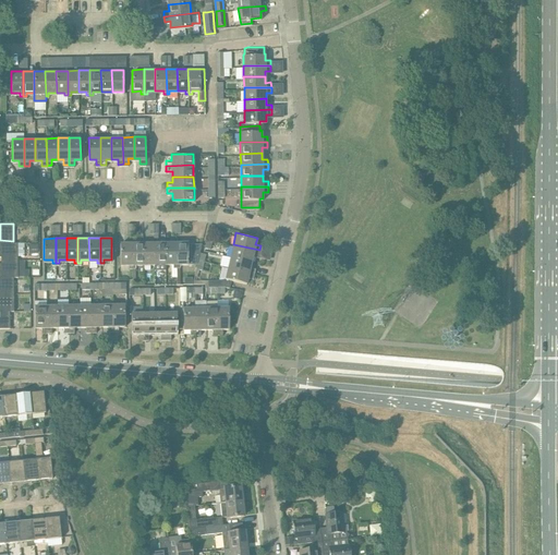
[(3,258),(17,257),(17,241),(13,241),(0,240),(0,254),(3,255),(3,258)]
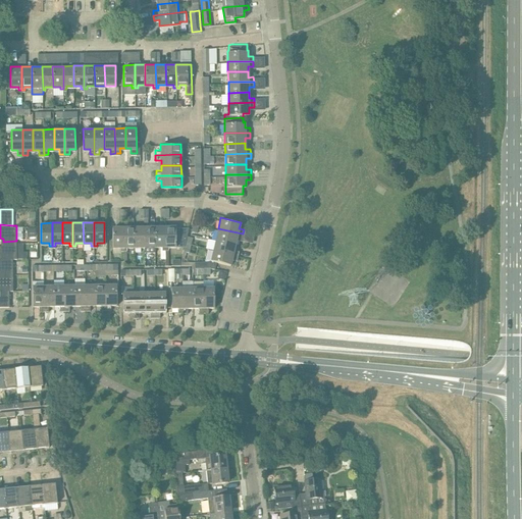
[(123,249),(123,225),(112,225),(113,246),(120,246),(120,249),(123,249)]
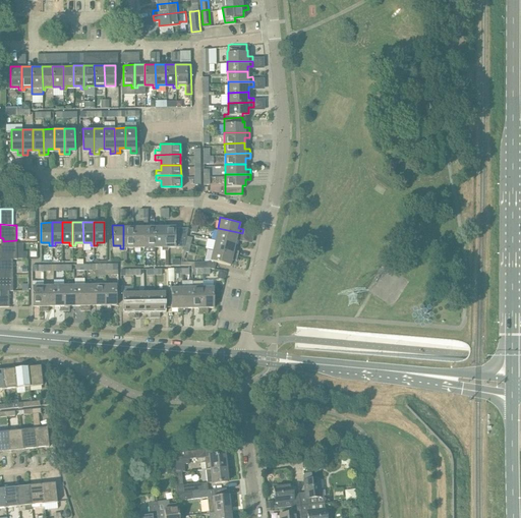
[(133,245),(133,225),(123,225),(123,248),(123,253),(126,253),(126,245),(133,245)]
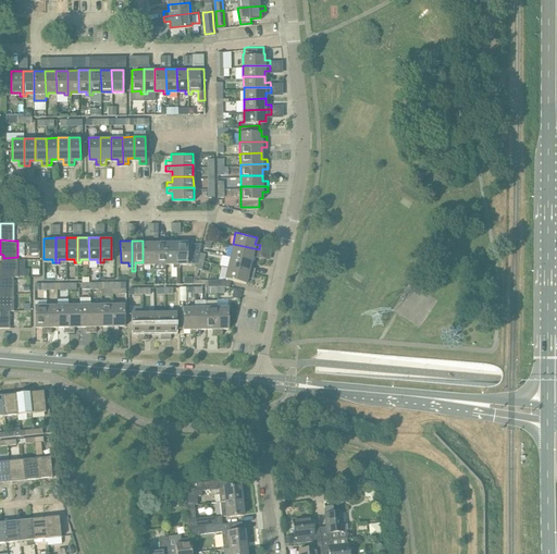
[(155,266),(153,241),(143,241),(143,262),(151,262),(151,266),(155,266)]
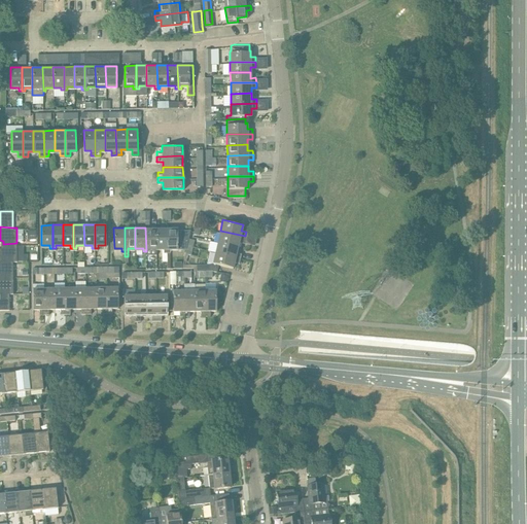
[(155,228),(145,228),(146,251),(146,253),(156,253),(156,248),(155,228)]
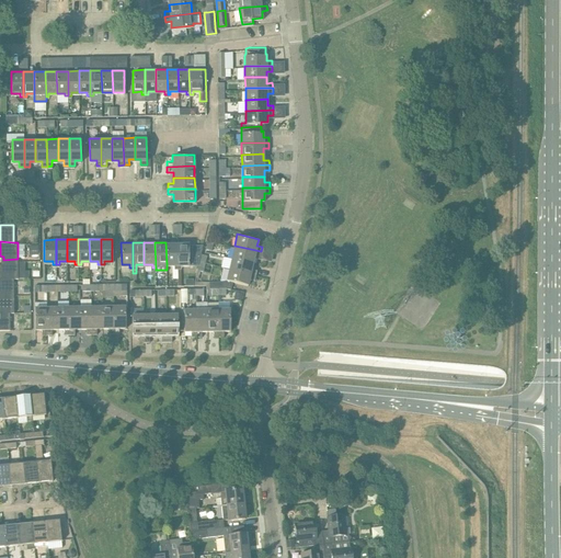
[(178,268),(178,242),(165,242),(167,264),(174,264),(174,268),(178,268)]
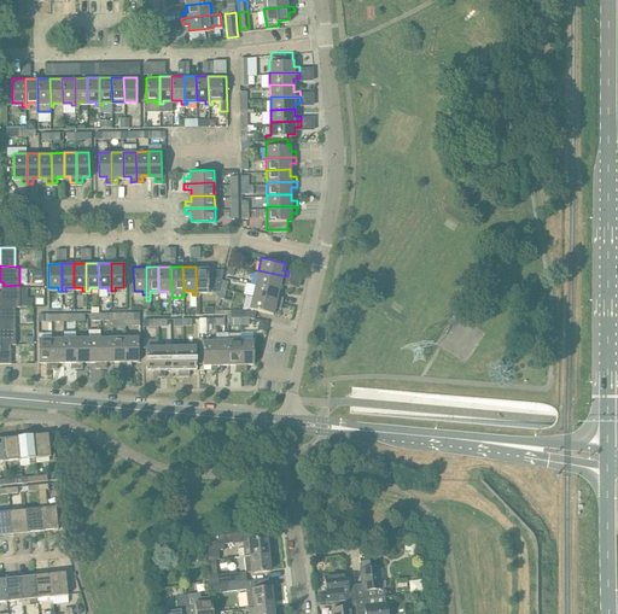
[(208,267),(196,267),(196,294),(199,294),(199,291),(209,290),(219,290),(220,286),(223,268),(208,268),(208,267)]
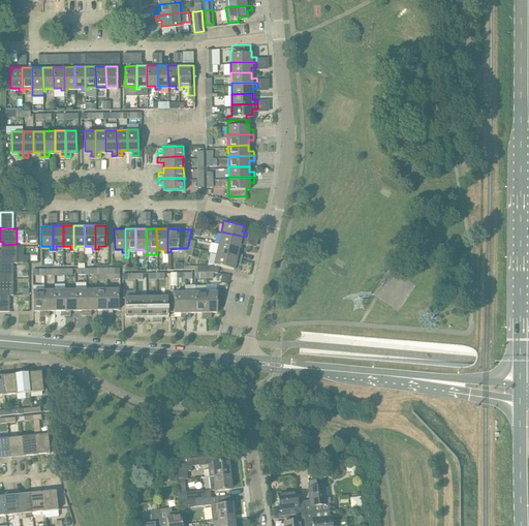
[(246,237),(221,231),(218,242),(239,246),(240,241),(245,242),(246,237)]
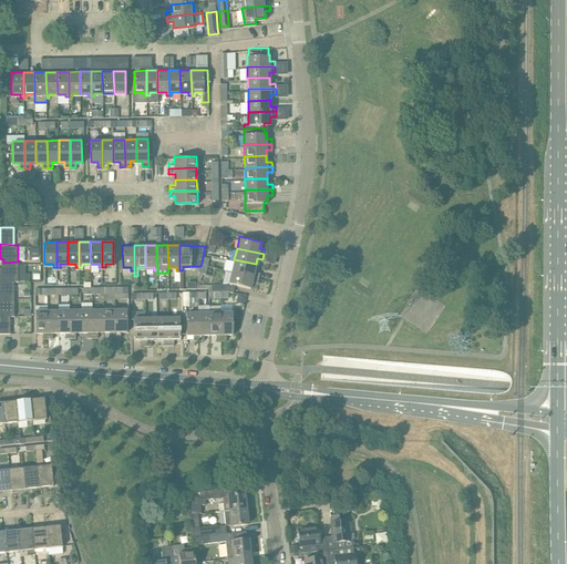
[(234,259),(232,270),(258,276),(260,272),(255,269),(256,264),(234,259)]
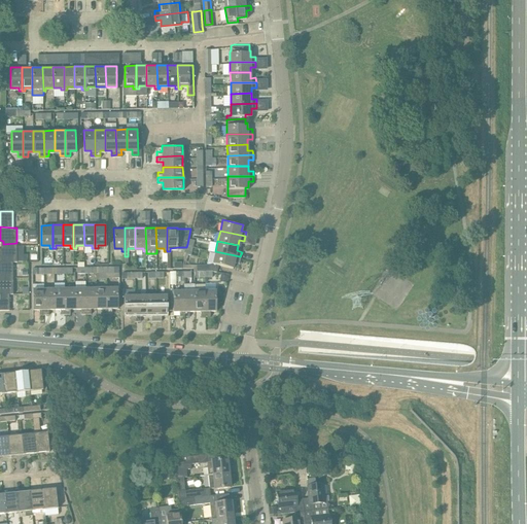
[(16,243),(3,244),(3,247),(0,246),(0,258),(12,259),(16,259),(16,243)]
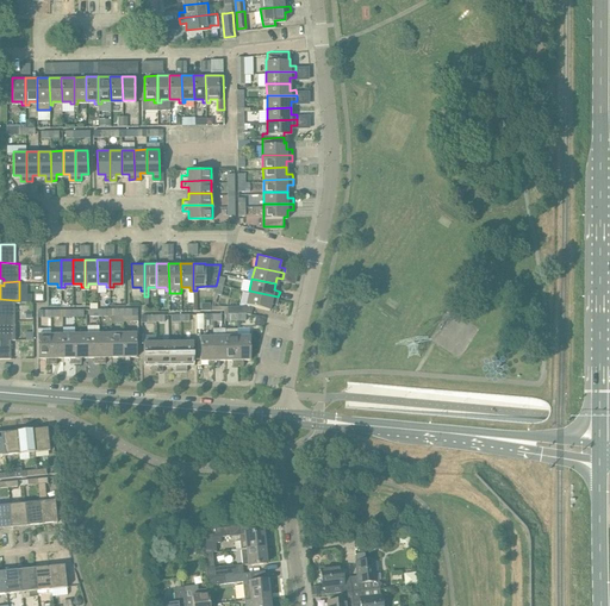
[(277,303),(278,297),(249,291),(247,303),(269,308),(272,301),(277,303)]
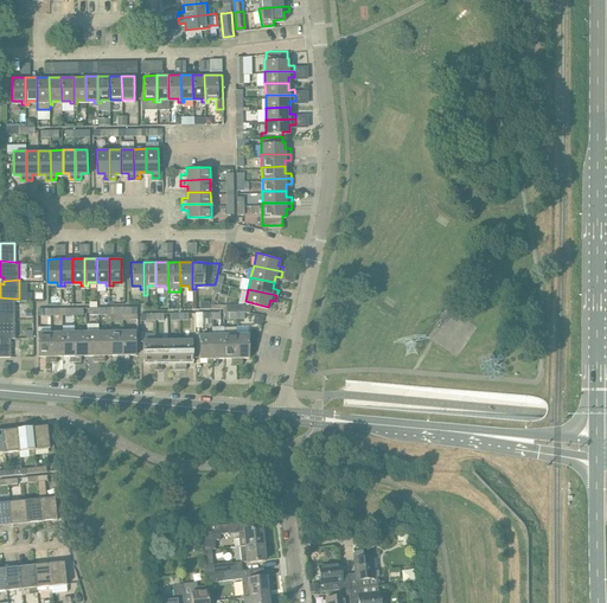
[(0,318),(16,318),(14,299),(0,297),(0,318)]
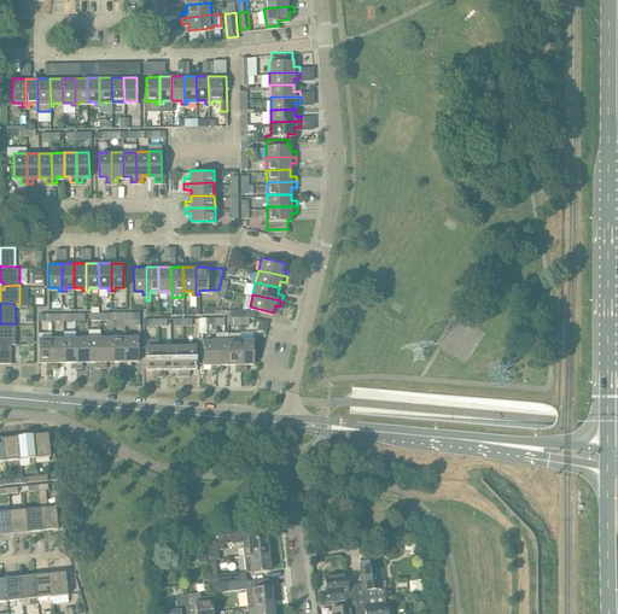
[(16,323),(0,323),(0,341),(11,343),(16,341),(16,323)]
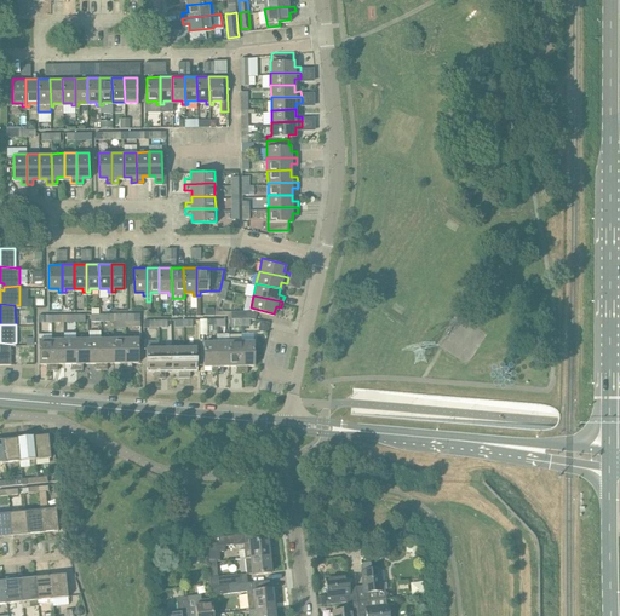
[(229,363),(229,353),(229,339),(229,332),(217,332),(217,340),(217,353),(217,370),(223,369),(223,363),(229,363)]
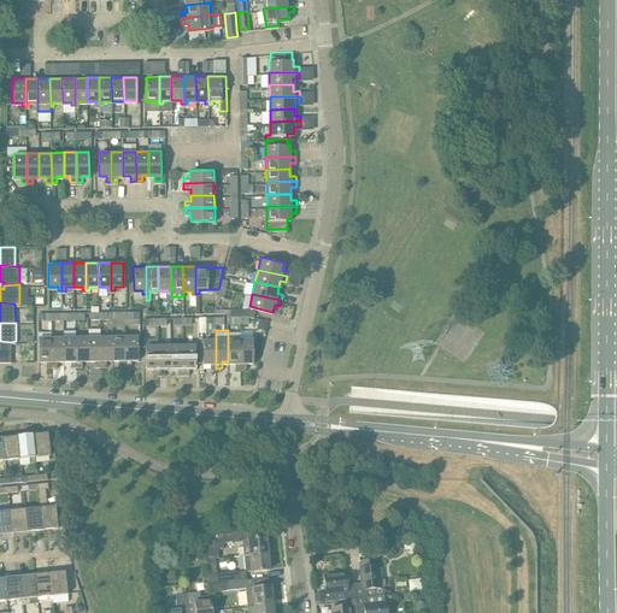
[(137,334),(124,335),(125,365),(131,365),(131,359),(139,359),(137,347),(137,334)]
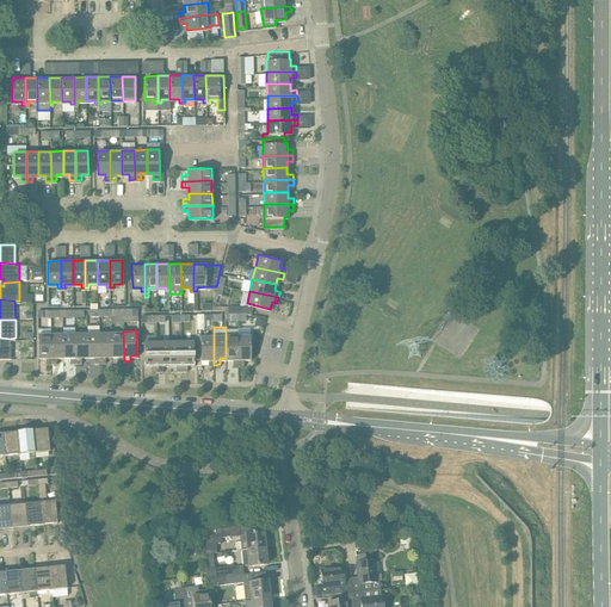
[(63,355),(63,332),(50,333),(51,363),(57,363),(56,357),(63,355)]
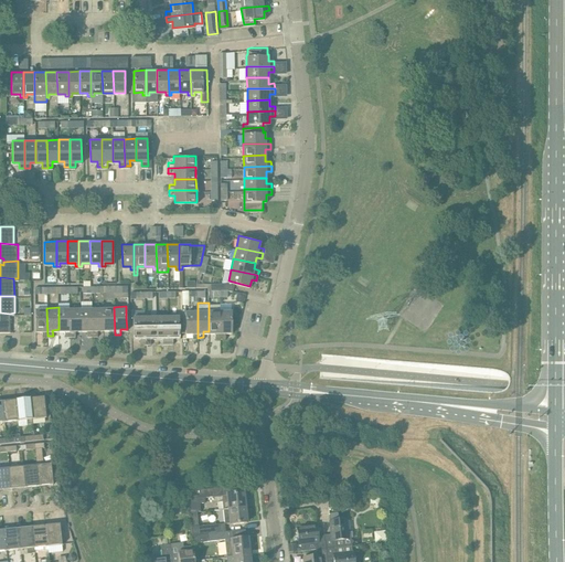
[(70,307),(59,307),(59,329),(64,329),(64,335),(70,335),(70,307)]
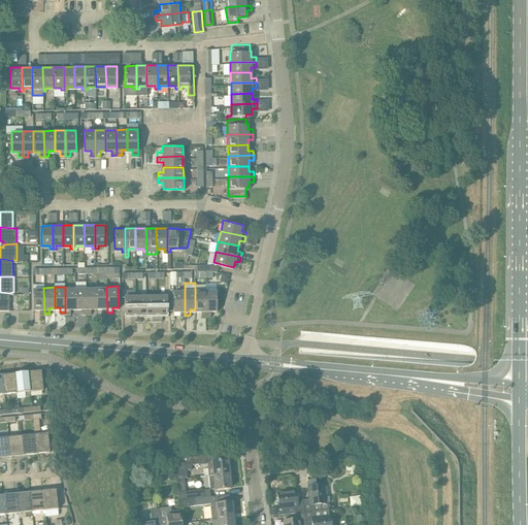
[(75,307),(75,287),(65,287),(65,313),(70,313),(70,307),(75,307)]
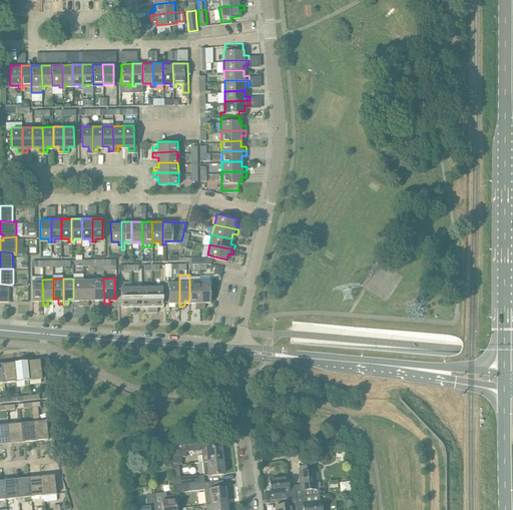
[(84,304),(83,279),(73,279),(73,299),(79,299),(79,304),(84,304)]
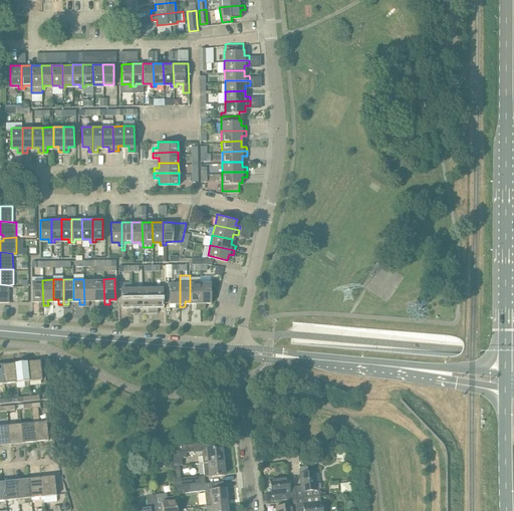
[(94,299),(93,286),(93,279),(83,279),(84,304),(88,304),(88,299),(94,299)]
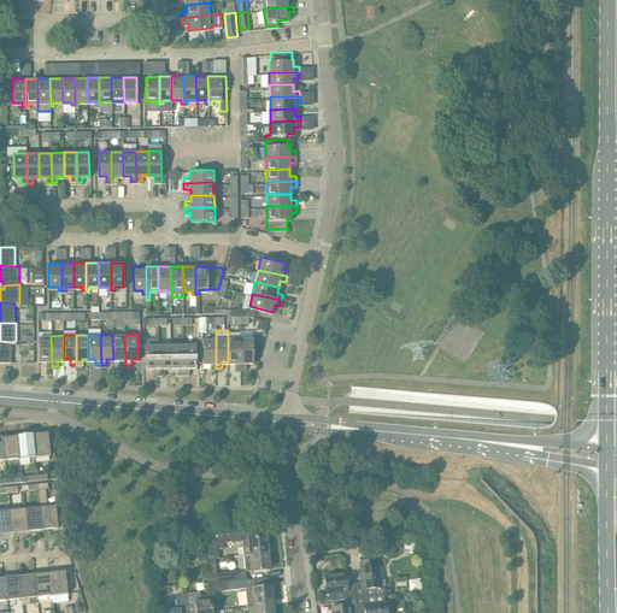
[(124,335),(112,335),(112,343),(113,359),(119,359),(119,365),(125,365),(124,335)]
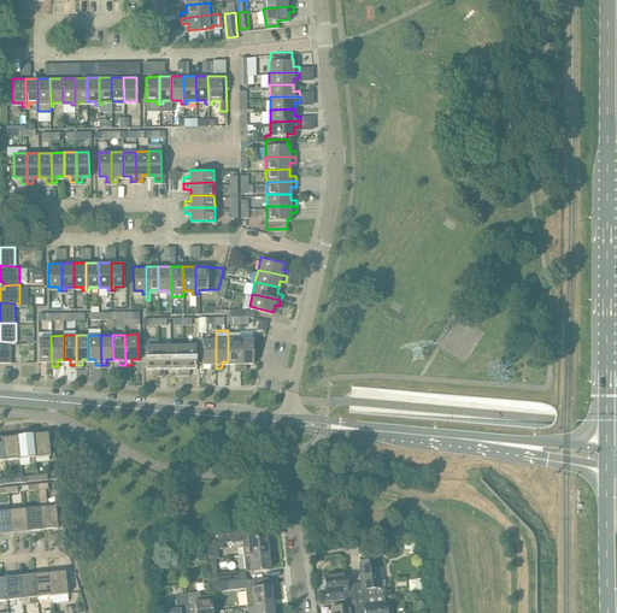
[(46,366),(52,366),(51,336),(39,336),(39,348),(39,360),(46,360),(46,366)]
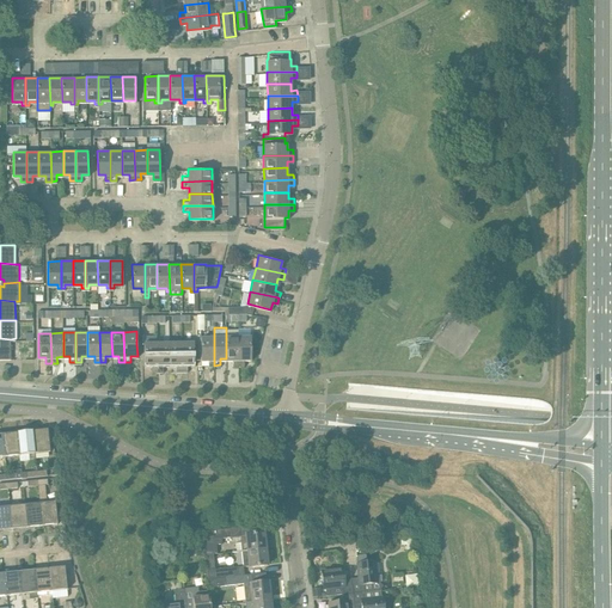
[(226,335),(226,349),(226,358),(233,358),(233,364),(239,364),(238,335),(226,335)]
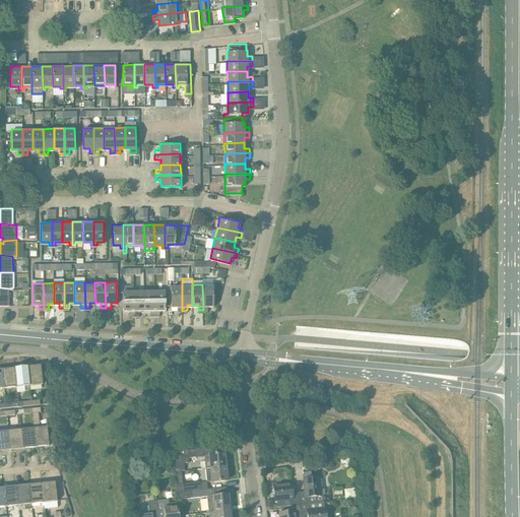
[(213,284),(202,284),(203,310),(207,310),(207,305),(213,305),(213,284)]
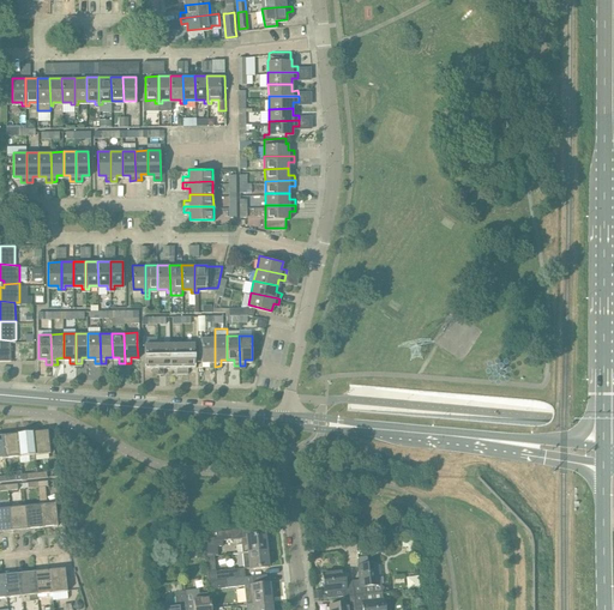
[(215,367),(215,350),(215,337),(202,337),(202,349),(202,361),(209,361),(209,367),(215,367)]
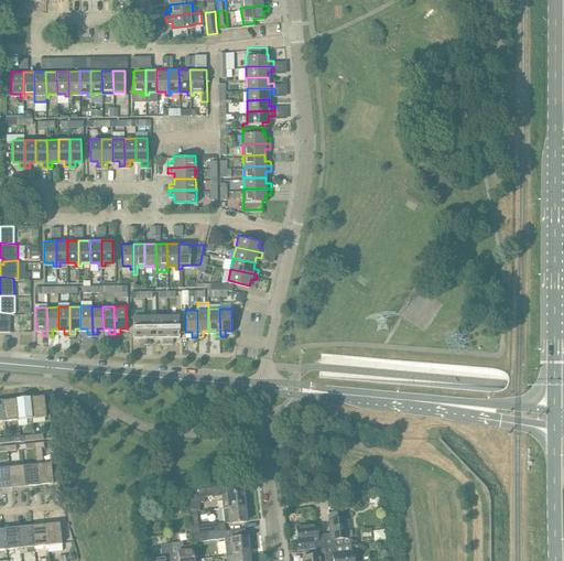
[(10,313),(0,312),(0,330),(10,330),(10,313)]
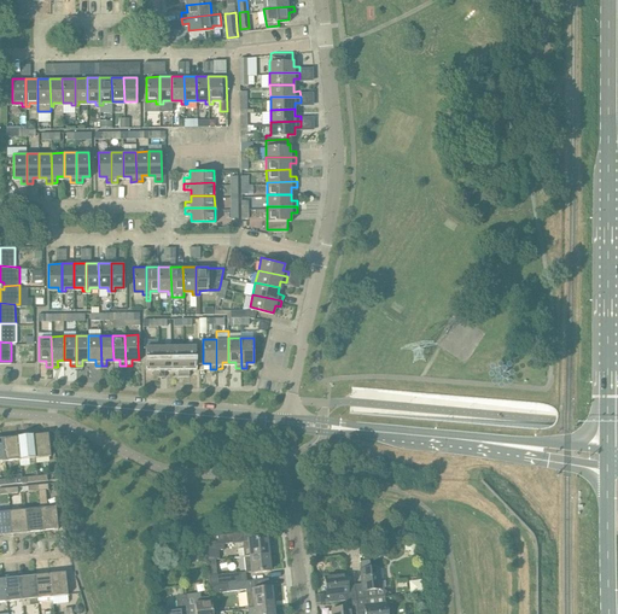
[(153,374),(158,374),(158,344),(145,344),(146,356),(146,368),(153,368),(153,374)]
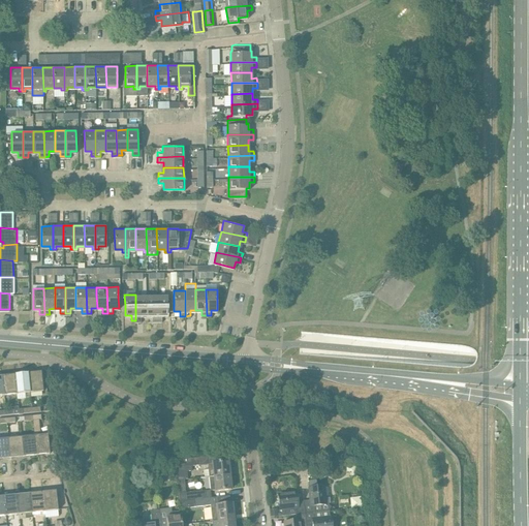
[(147,315),(146,295),(135,295),(135,320),(141,320),(141,315),(147,315)]
